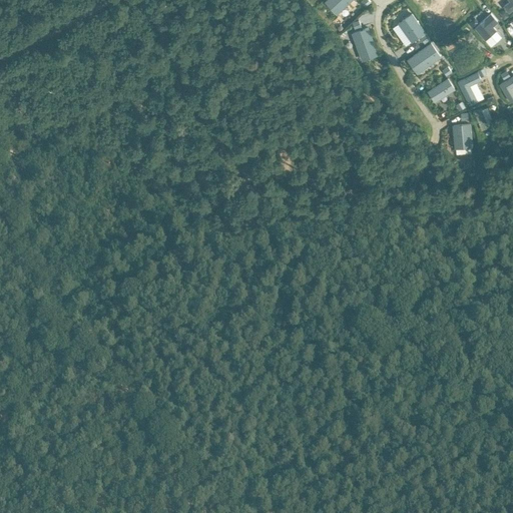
[(323,0),(337,13),(349,0),(323,0)]
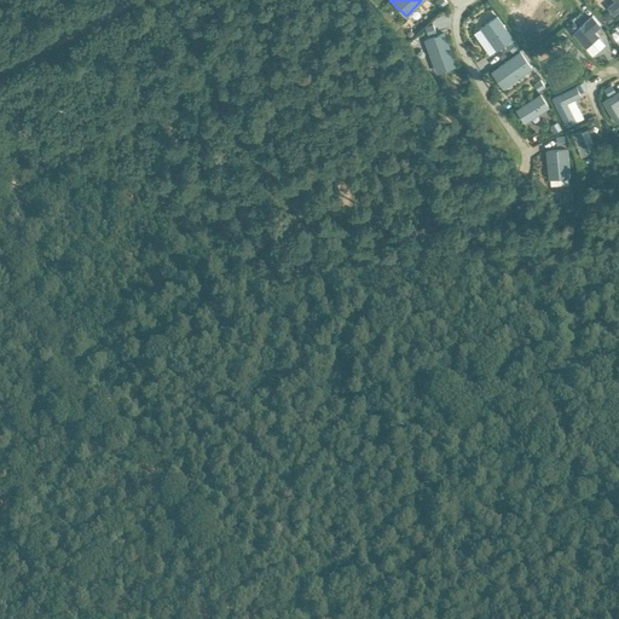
[(607,6),(614,16),(618,11),(618,0),(614,0),(615,1),(607,6)]
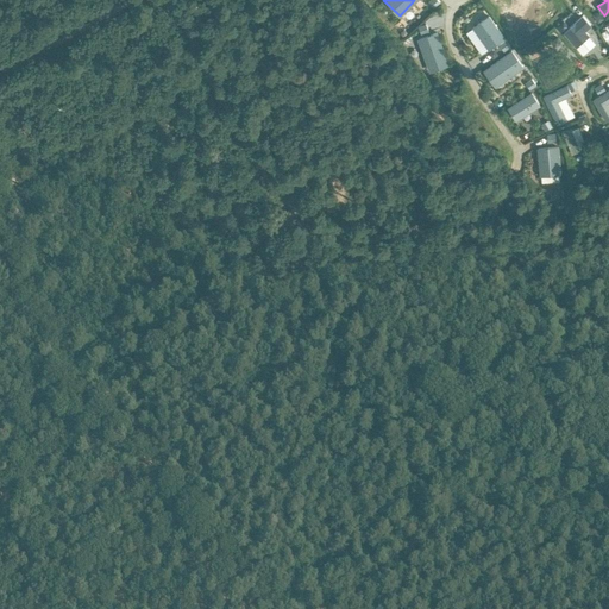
[(563,32),(576,46),(590,35),(585,31),(592,24),(583,14),(563,32)]
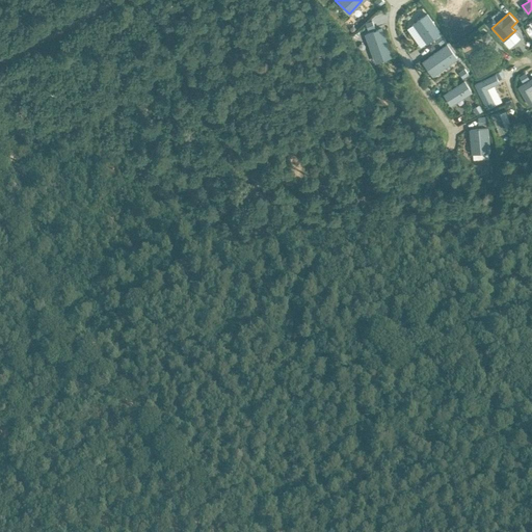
[(471,62),(479,76),(498,65),(487,47),(470,57),(472,61),(471,62)]
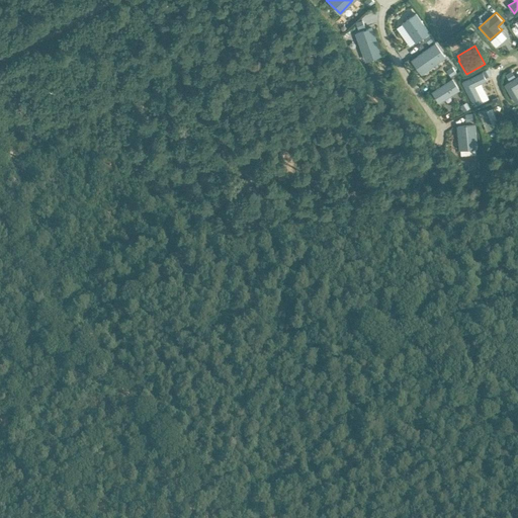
[(479,110),(487,132),(494,128),(486,107),(479,110)]
